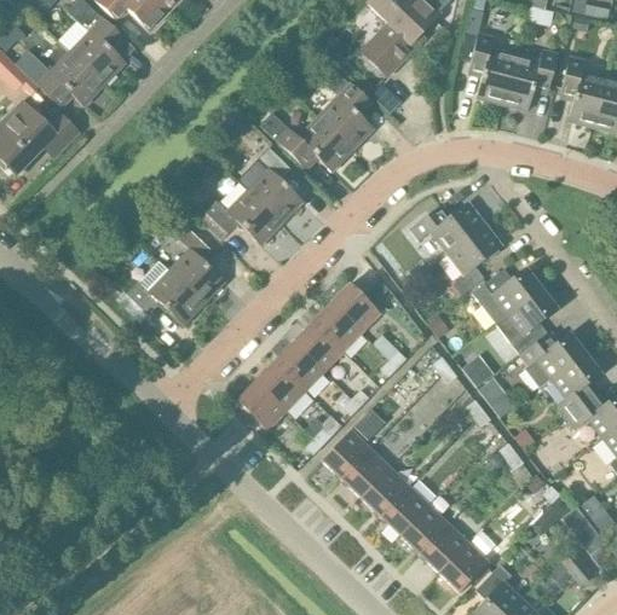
[(32,0),(30,1),(44,15),(58,1),(57,0),(32,0)]
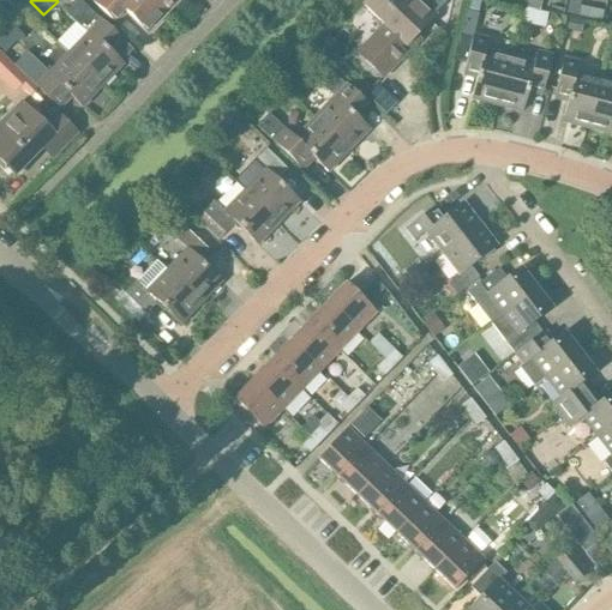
[(114,29),(83,0),(78,0),(69,10),(89,29),(69,49),(105,84),(125,62),(102,41),(114,29)]
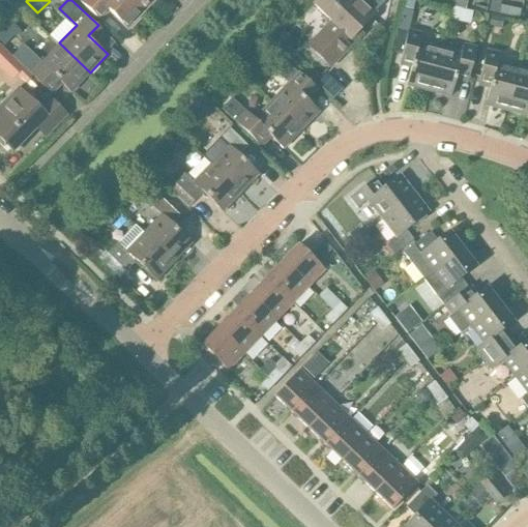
[(82,0),(97,15),(106,5),(128,27),(143,11),(132,0),(82,0)]
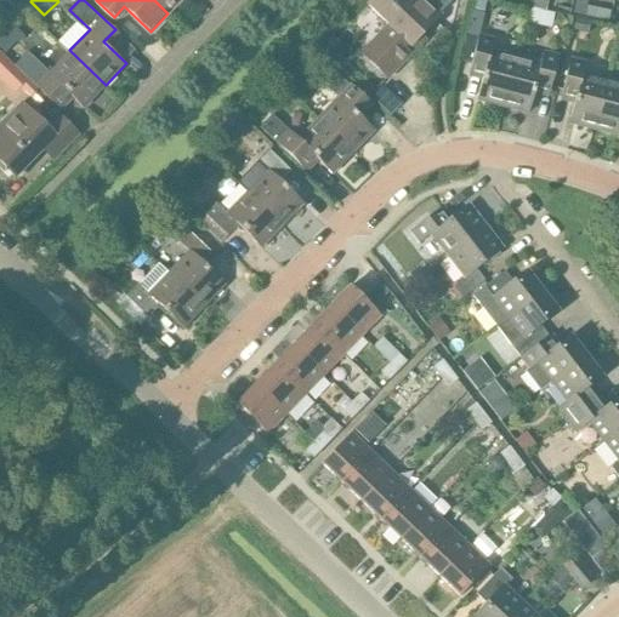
[(154,0),(168,13),(180,0),(154,0)]
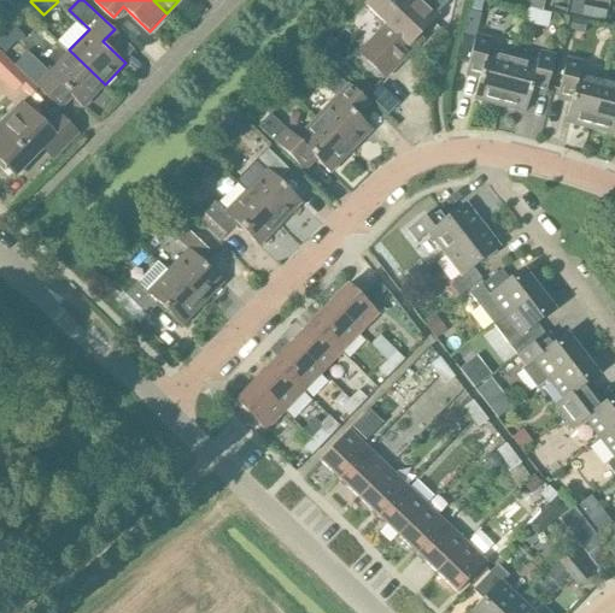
[(370,0),(368,3),(388,23),(361,51),(387,76),(415,47),(410,42),(439,13),(425,0),(370,0)]
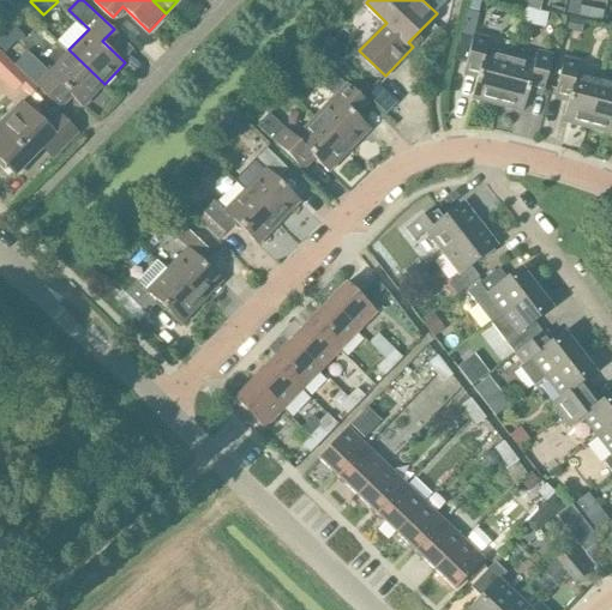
[(468,0),(467,7),(479,10),(480,0),(468,0)]
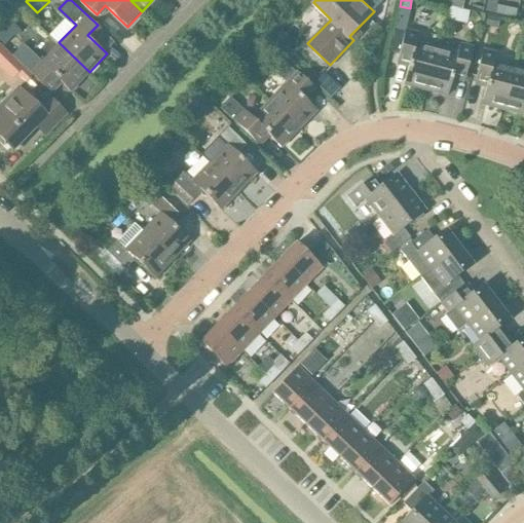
[(487,0),(486,9),(496,12),(498,0),(487,0)]
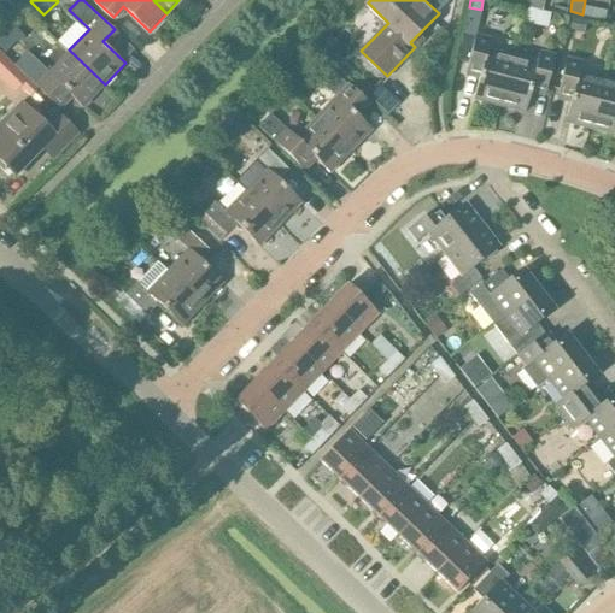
[(609,6),(598,4),(596,17),(607,19),(609,6)]
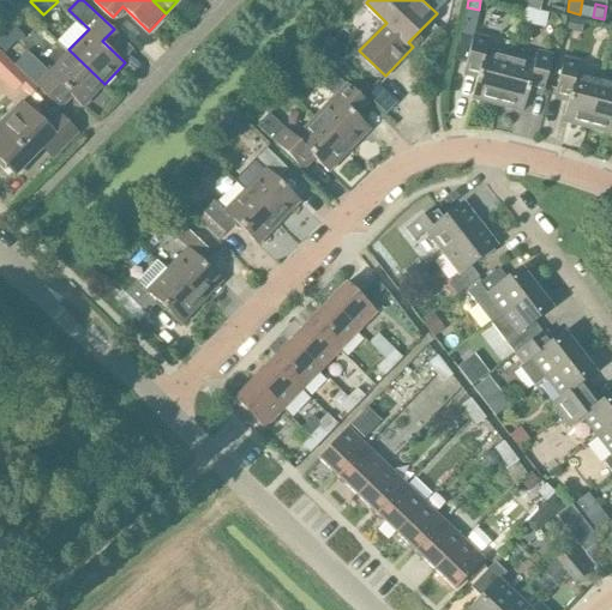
[(526,6),(522,20),(547,25),(550,11),(526,6)]
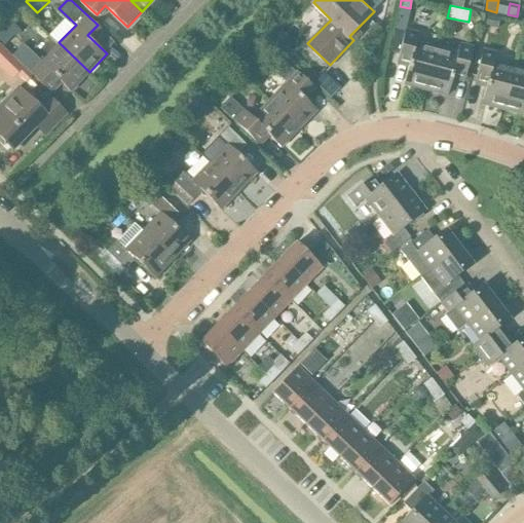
[(489,13),(486,25),(499,27),(501,15),(489,13)]
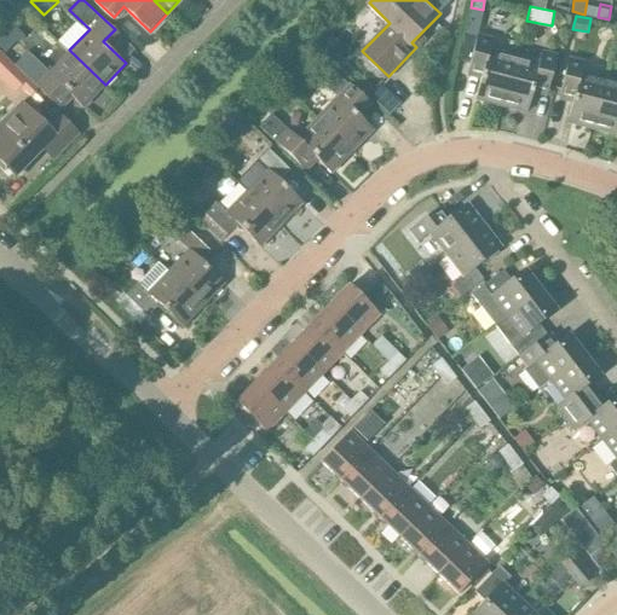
[(10,18),(0,28),(0,45),(7,52),(19,40),(26,34),(10,18)]
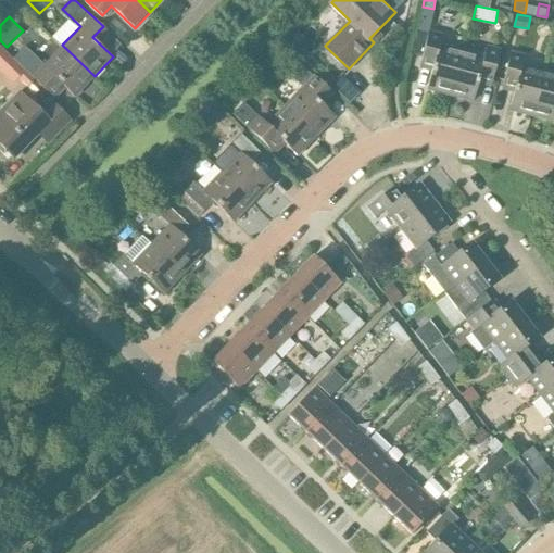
[(441,42),(443,34),(430,30),(423,57),(436,60),(428,87),(452,93),(464,48),(441,42)]
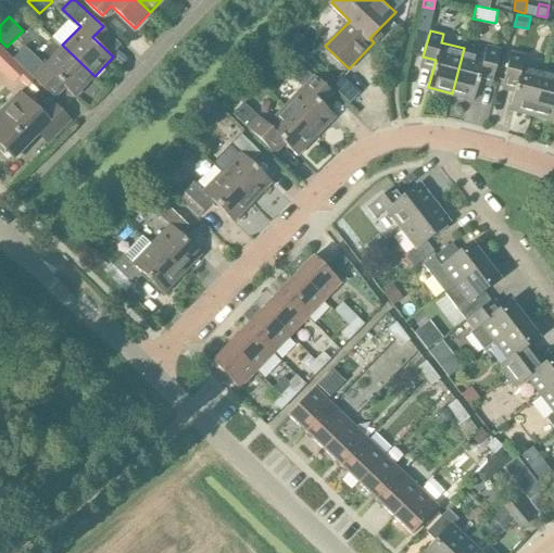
[(77,95),(95,76),(62,45),(46,63),(25,44),(13,57),(46,87),(57,76),(77,95)]
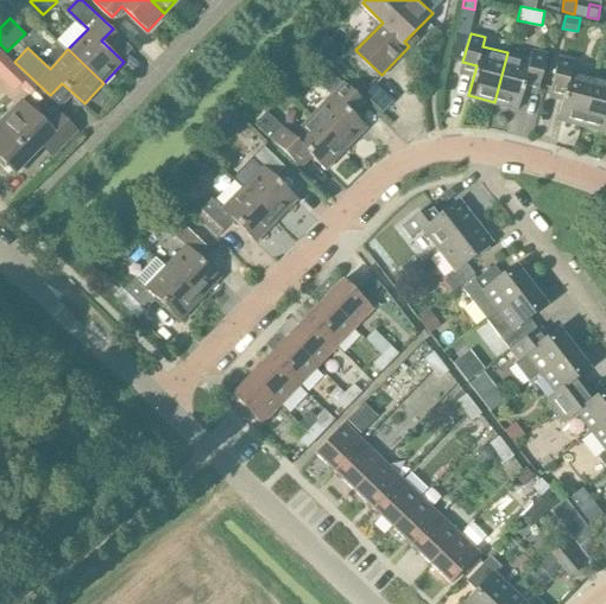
[(507,52),(494,102),(519,108),(528,80),(540,83),(548,52),(534,49),(531,59),(507,52)]
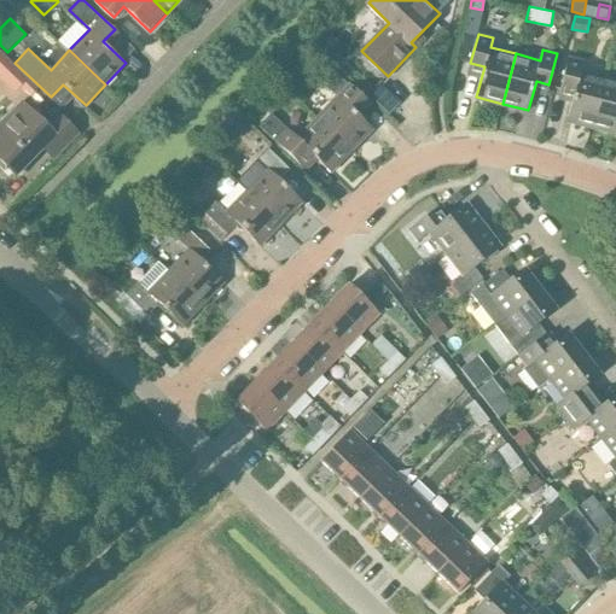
[(594,127),(606,77),(581,70),(585,60),(569,57),(562,87),(576,91),(569,121),(594,127)]
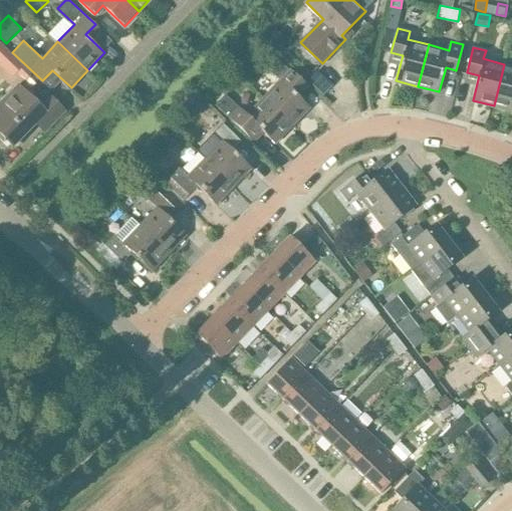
[(265,97),(293,124),(310,106),(291,88),(301,79),(283,62),(274,72),(282,80),(265,97)]
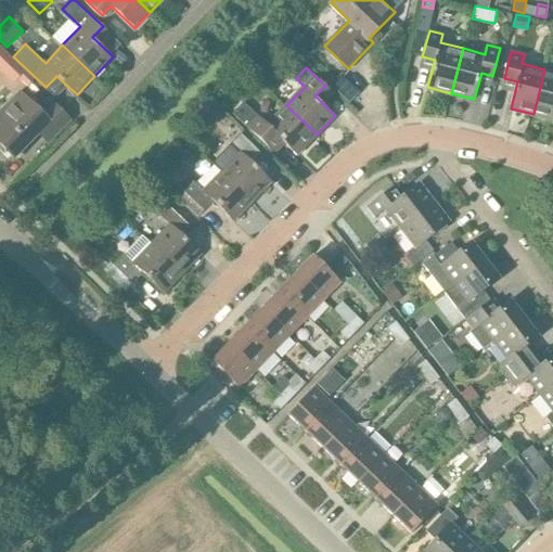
[(552,72),(544,69),(534,114),(552,118),(552,72)]
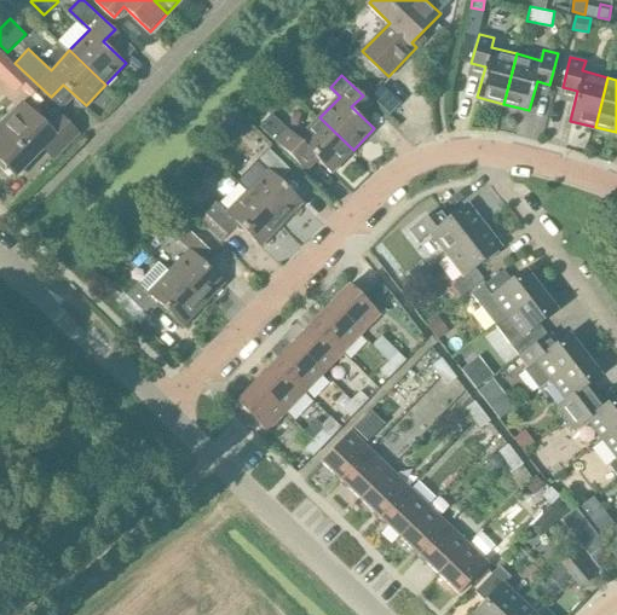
[(23,102),(0,125),(0,157),(17,175),(44,146),(55,157),(80,132),(64,116),(52,128),(23,102)]
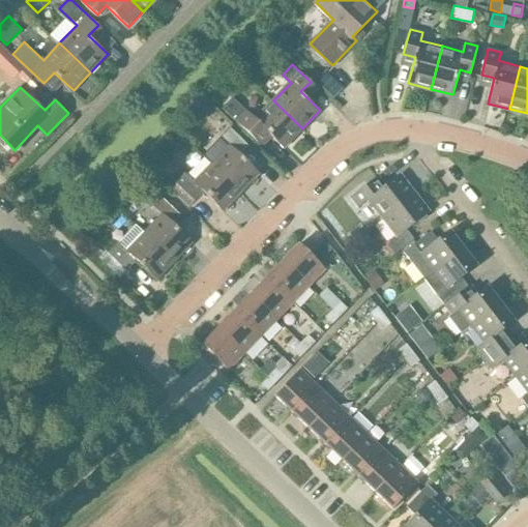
[(302,128),(273,100),(256,118),(247,110),(237,120),(256,138),(266,127),(285,146),(302,128)]
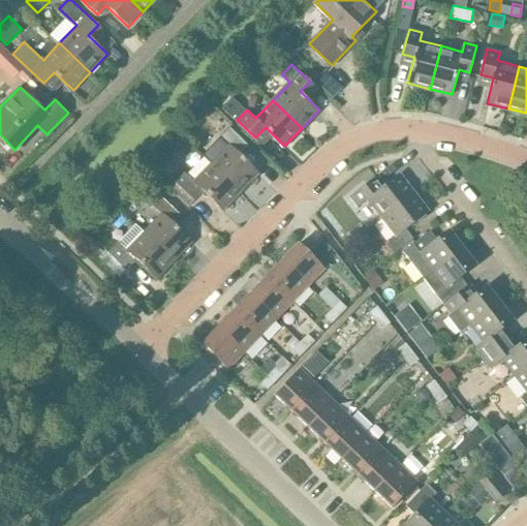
[(229,145),(212,162),(242,190),(259,173),(240,154),(250,144),(231,126),(221,136),(229,145)]
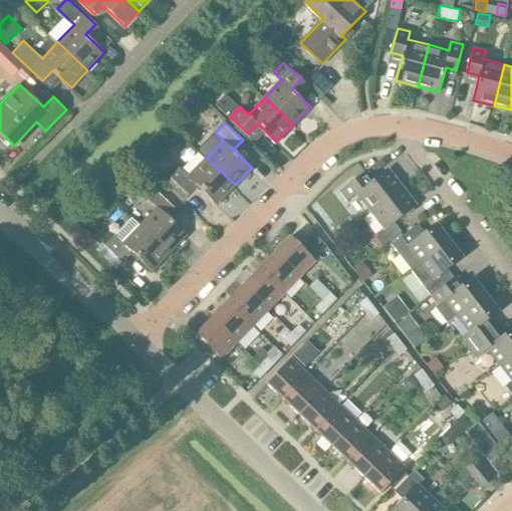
[(172,178),(175,181),(189,195),(199,185),(217,203),(235,185),(206,158),(190,175),(182,167),(181,168),(177,164),(169,172),(173,176),(172,178)]
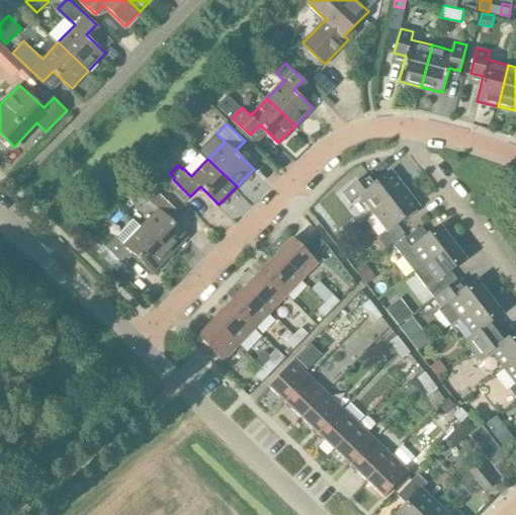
[(374,211),(407,187),(393,168),(369,186),(362,177),(341,194),(346,202),(350,199),(350,200),(360,193),(374,211)]
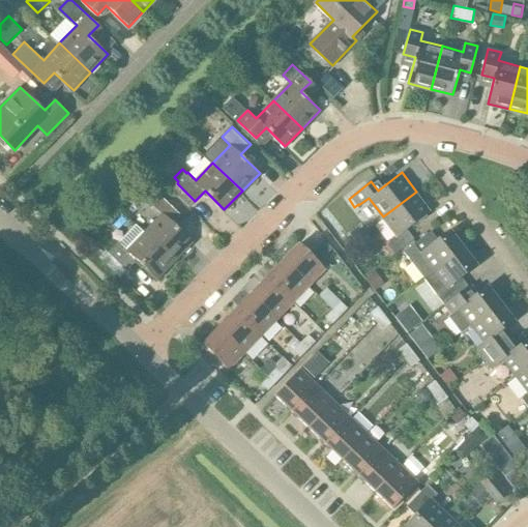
[(416,192),(383,216),(398,235),(387,243),(396,253),(415,238),(408,229),(431,210),(416,192)]
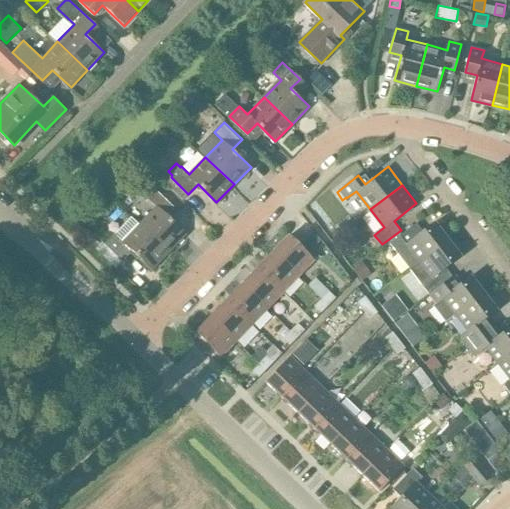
[(158,207),(142,224),(169,251),(186,233),(167,215),(177,205),(158,187),(148,198),(158,207)]
